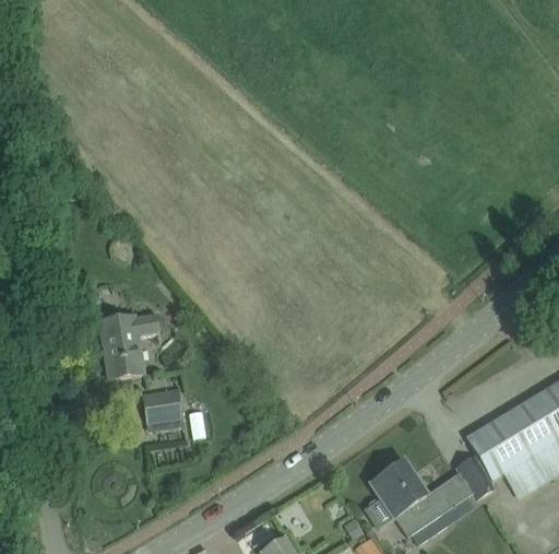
[(99,320),(106,360),(113,358),(115,377),(143,373),(138,336),(158,332),(155,313),(134,316),(134,315),(99,320)]
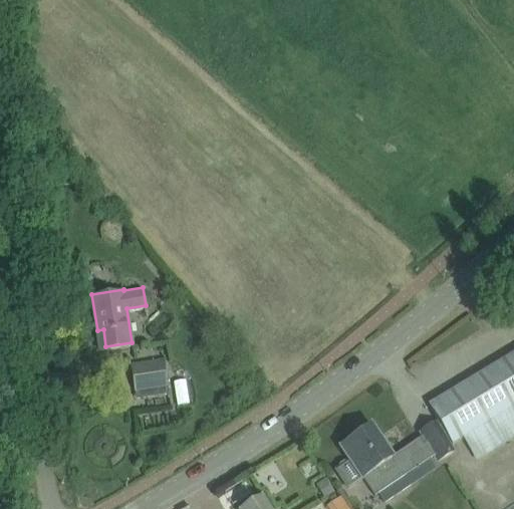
[(463,434),(476,458),(513,435),(513,349),(429,401),(453,440),(463,434)]
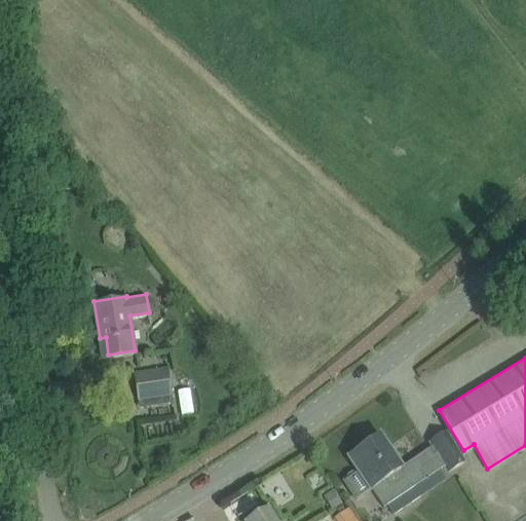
[(172,392),(167,366),(134,371),(138,397),(172,392)]
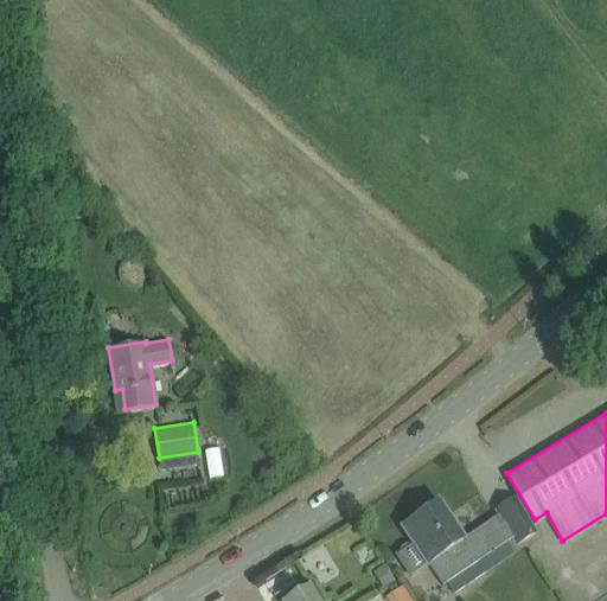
[(497,506),(499,510),(504,517),(474,536),(471,530),(461,536),(436,499),(403,523),(414,539),(409,542),(406,542),(402,544),(401,548),(397,550),(410,571),(428,560),(442,581),(447,579),(453,588),(484,568),(478,557),(513,534),(518,539),(535,529),(515,496),(497,506)]
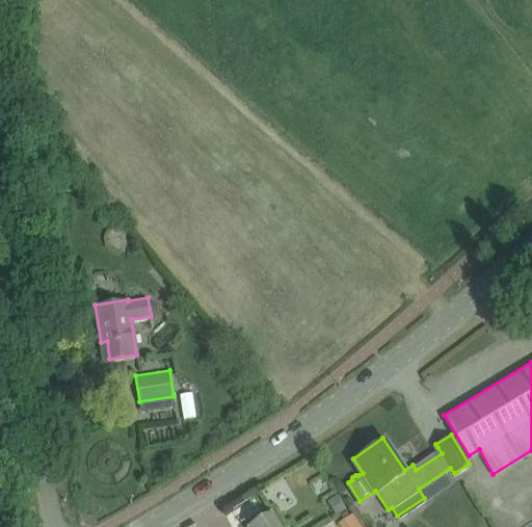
[(351,510),(360,526),(383,526),(369,500),(351,510)]
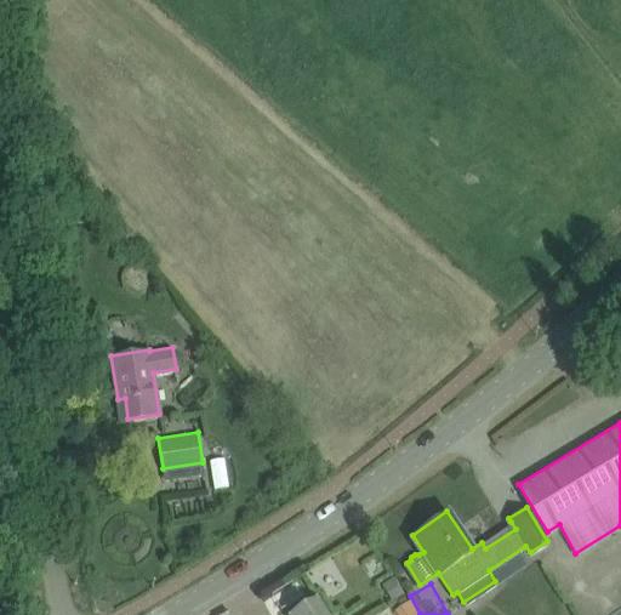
[(329,614),(317,594),(288,613),(289,614),(329,614)]
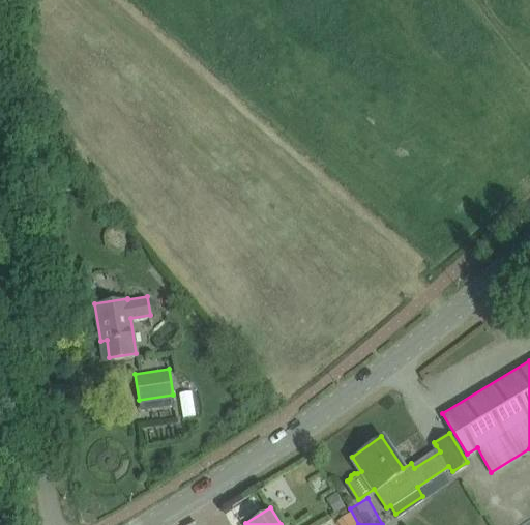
All buildings are outlined.
